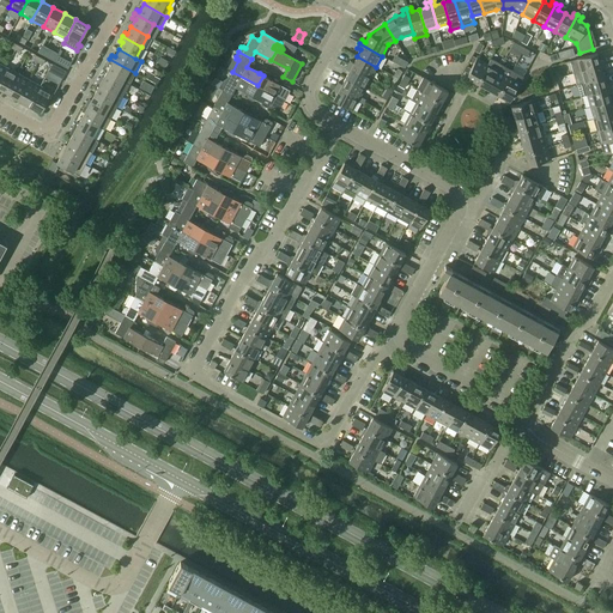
[(570,61),(574,73),(605,65),(604,60),(599,61),(596,53),(570,61)]
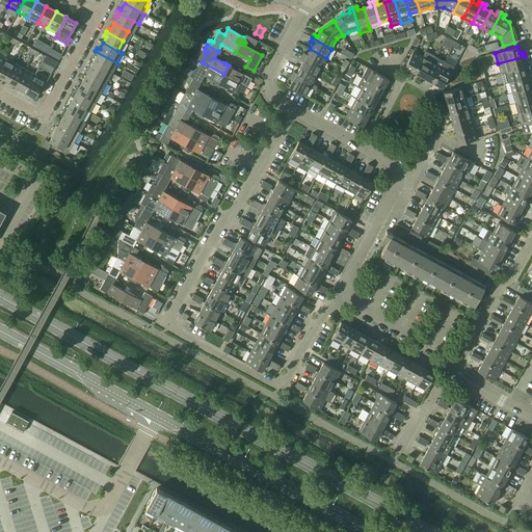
[(301,56),(321,67),(326,58),(310,49),(307,54),(303,53),(301,56)]
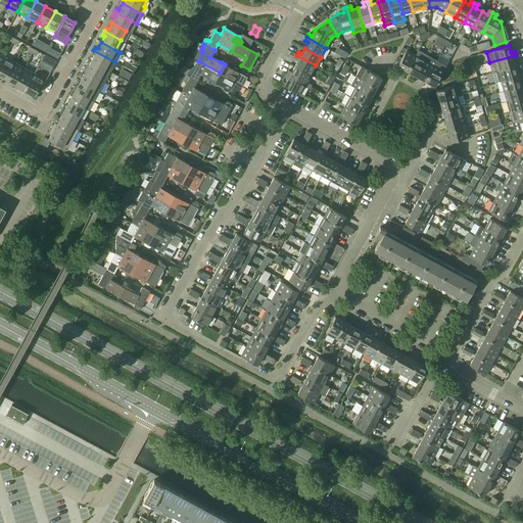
[(397,65),(407,72),(416,54),(407,49),(397,65)]
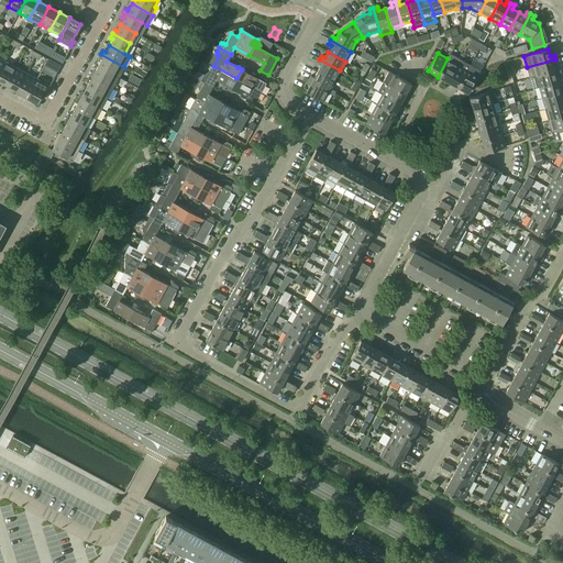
[(98,66),(119,77),(124,67),(100,54),(99,58),(101,59),(98,66)]
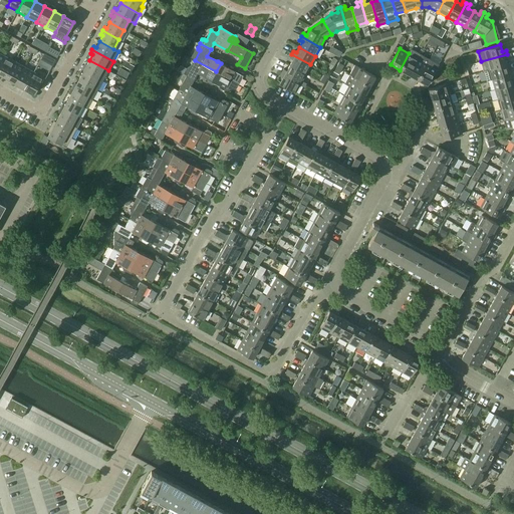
[(40,59),(52,65),(55,59),(43,53),(40,59)]
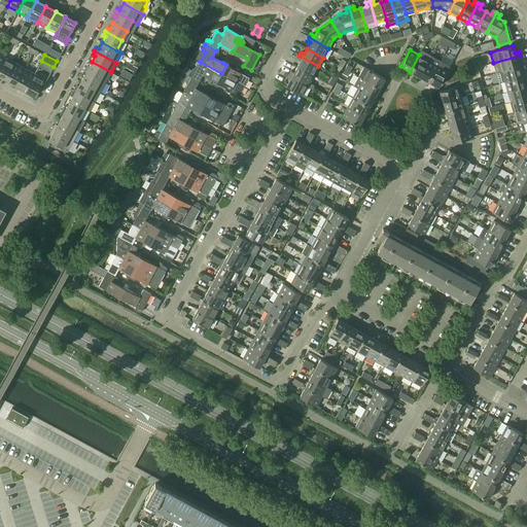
[(410,72),(419,76),(428,60),(419,55),(410,72)]
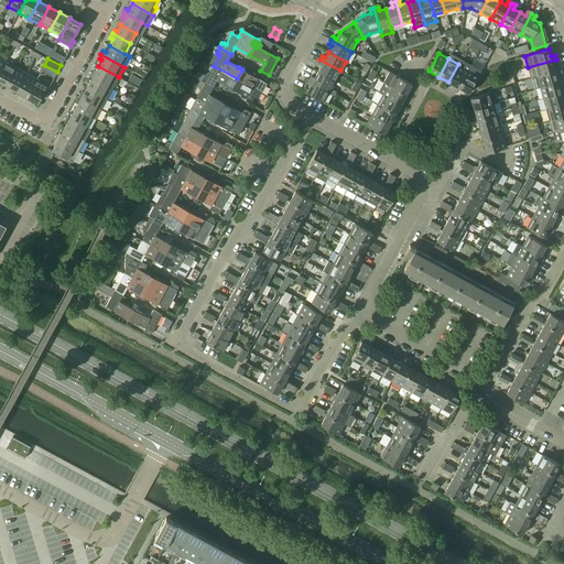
[(317,72),(335,80),(340,71),(320,60),(317,63),(322,65),(317,72)]
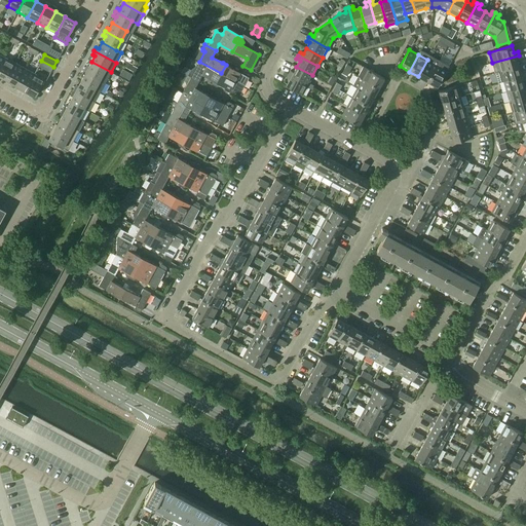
[(418,76),(427,81),(439,61),(430,55),(427,60),(418,76)]
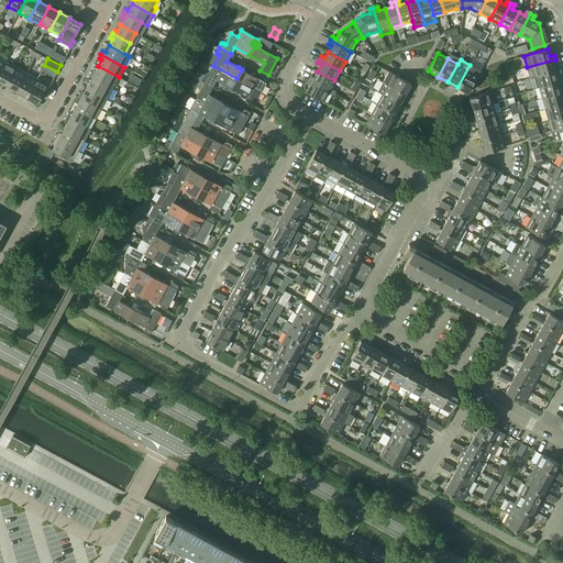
[(527,67),(530,78),(554,70),(552,64),(556,63),(555,59),(527,67)]
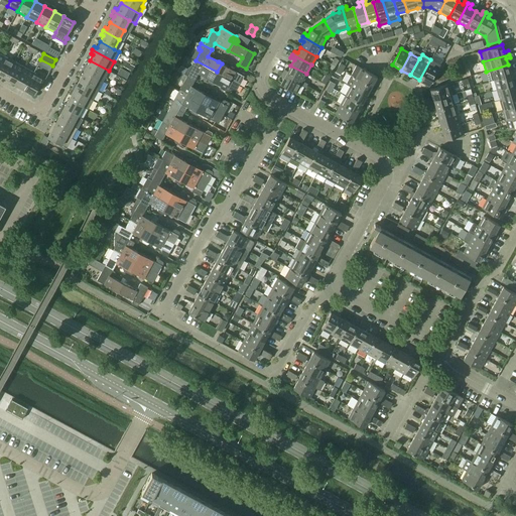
[(0,65),(0,74),(6,78),(14,61),(5,56),(0,65)]
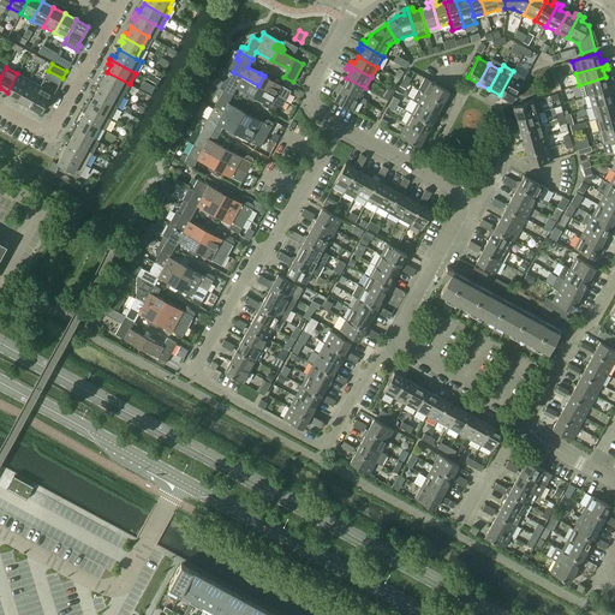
[(264,76),(258,85),(286,101),(291,90),(268,78),(269,76),(268,73),(263,71),(262,71),(261,73),(260,73),(264,76)]
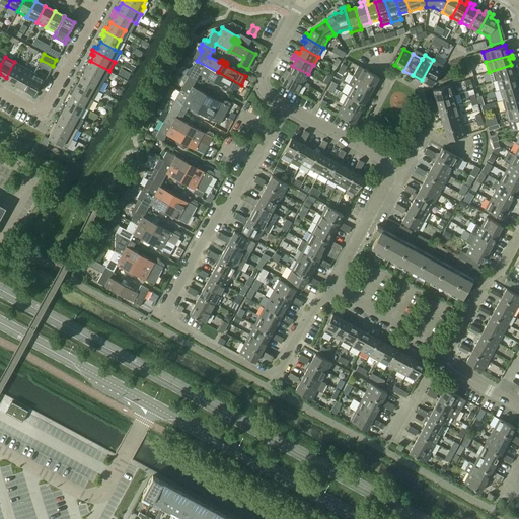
[(422,80),(432,85),(443,65),(433,60),(422,80)]
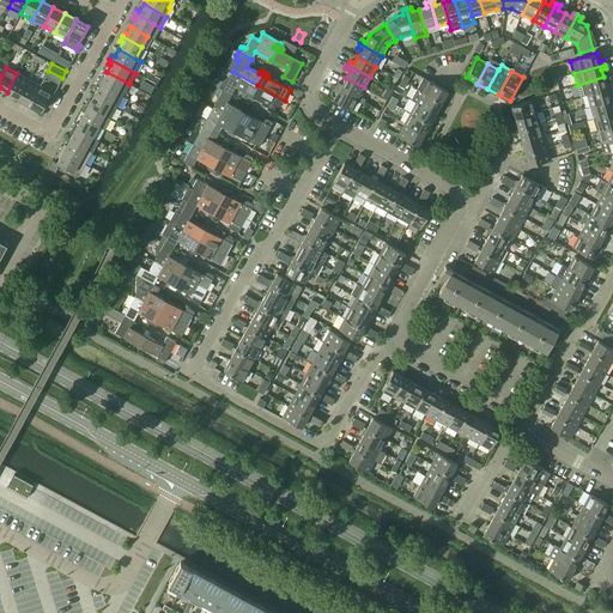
[(97,82),(123,96),(129,84),(107,72),(102,79),(99,78),(97,82)]
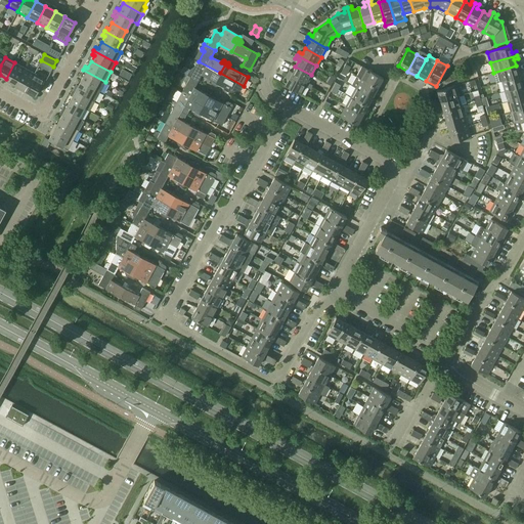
[(189,71),(187,75),(198,81),(202,75),(212,80),(215,82),(220,73),(199,61),(197,64),(189,71)]
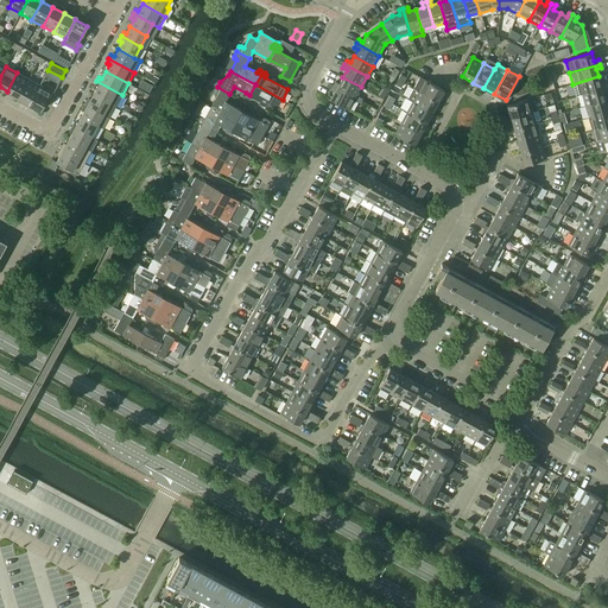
[(7,92),(18,97),(29,78),(17,73),(7,92)]
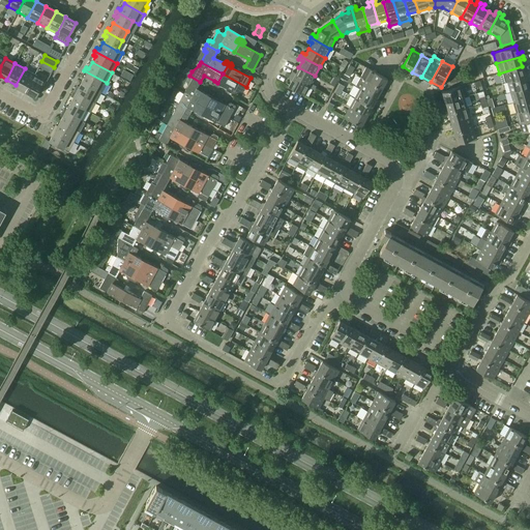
[(501,84),(507,82),(529,76),(527,71),(524,72),(522,66),(499,74),(501,84)]
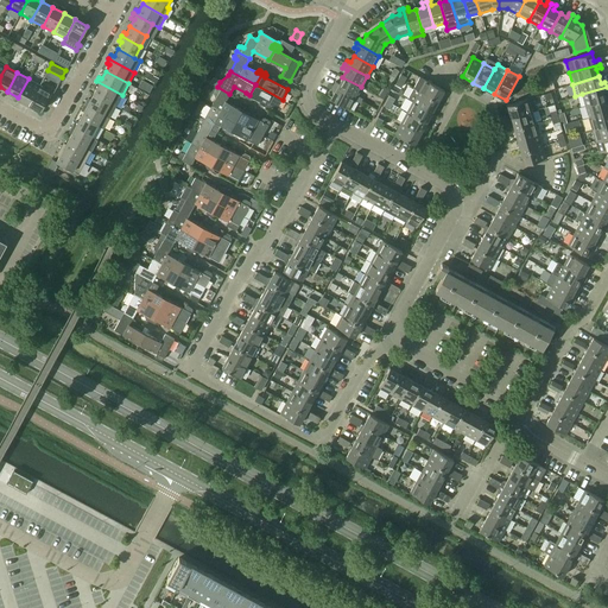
[(333,86),(355,97),(361,87),(342,77),(339,83),(335,82),(333,86)]
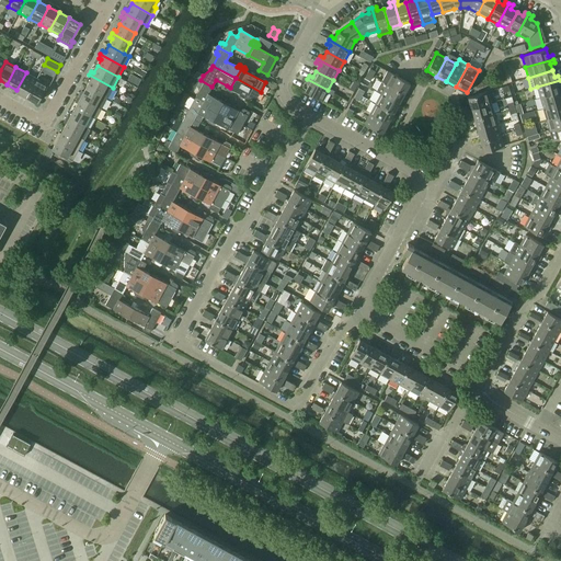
[(386,83),(404,93),(410,83),(387,71),(381,81),(386,83)]
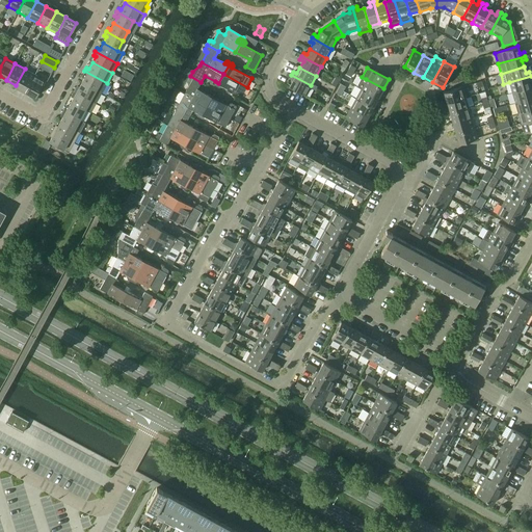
[(16,85),(26,90),(34,75),(25,69),(16,85)]
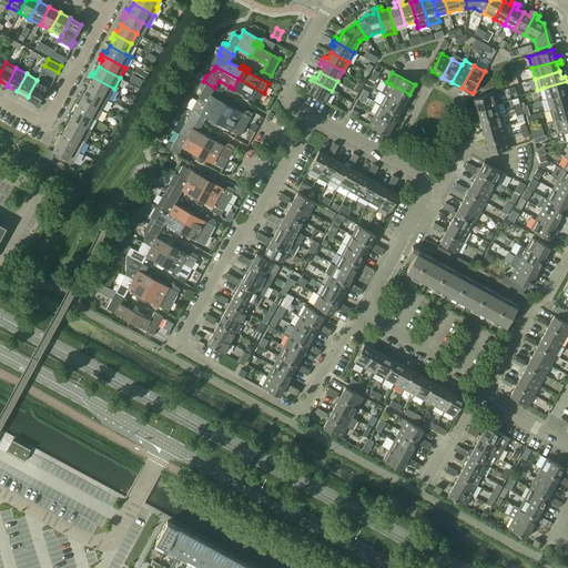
[(87,88),(108,99),(114,89),(90,75),(88,79),(91,81),(87,88)]
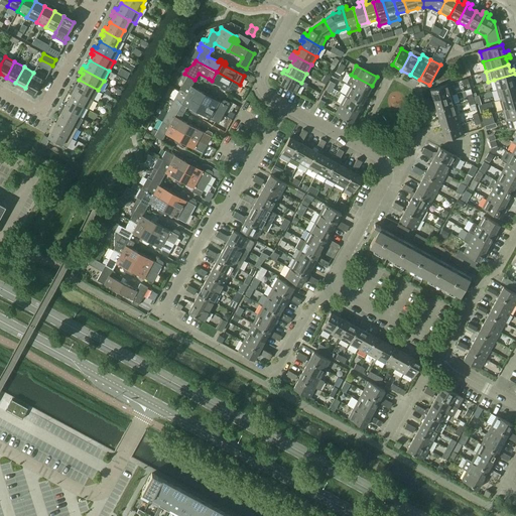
[(209,79),(208,81),(208,83),(212,85),(214,85),(215,83),(235,93),(240,85),(217,72),(212,81),(209,79)]
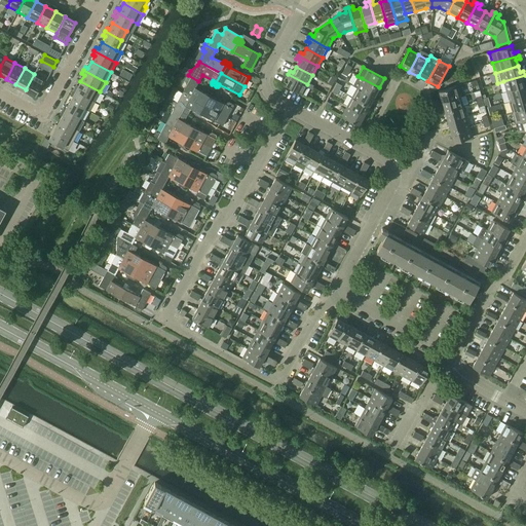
[(26,89),(36,96),(44,79),(34,74),(26,89)]
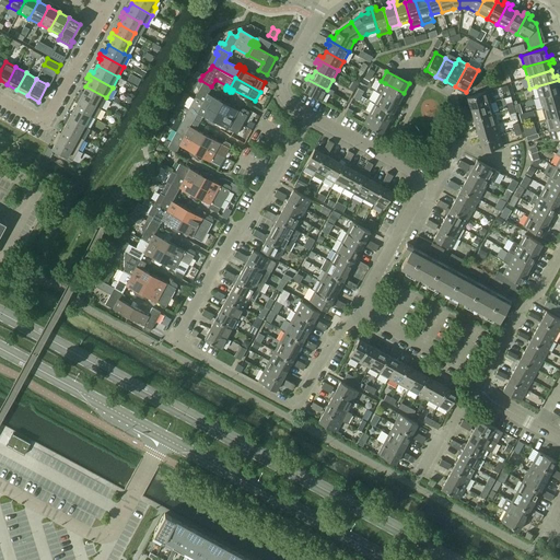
[(304,91),(322,101),(327,90),(306,79),(305,82),(308,84),(304,91)]
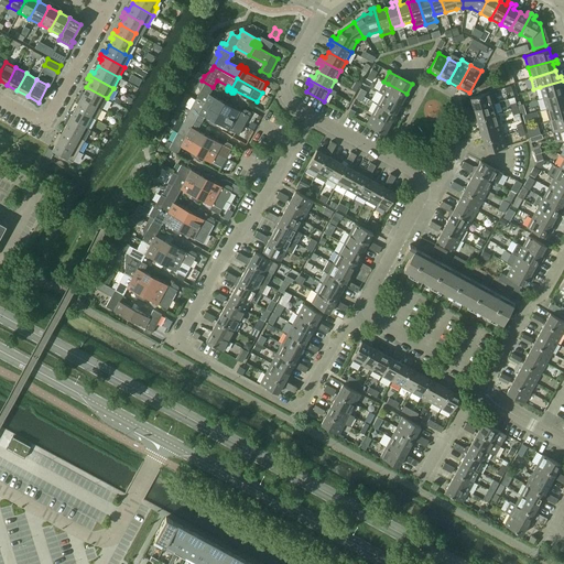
[(199,91),(196,99),(219,111),(224,102),(209,94),(213,87),(202,80),(198,86),(199,91)]
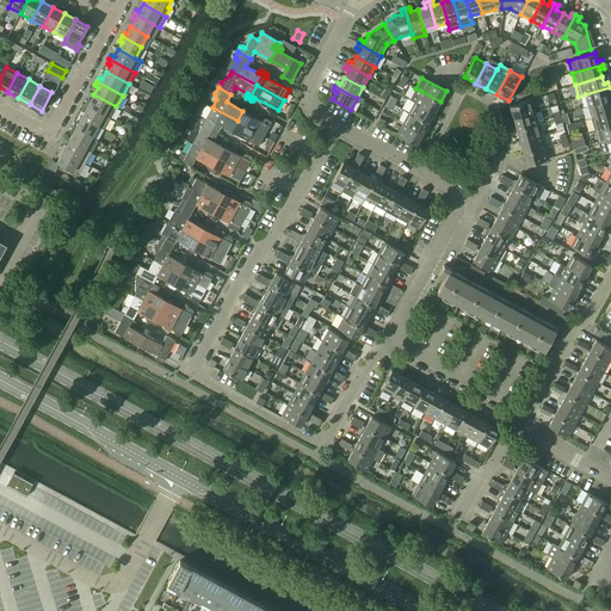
[(585,94),(588,106),(609,100),(606,93),(610,92),(610,87),(585,94)]
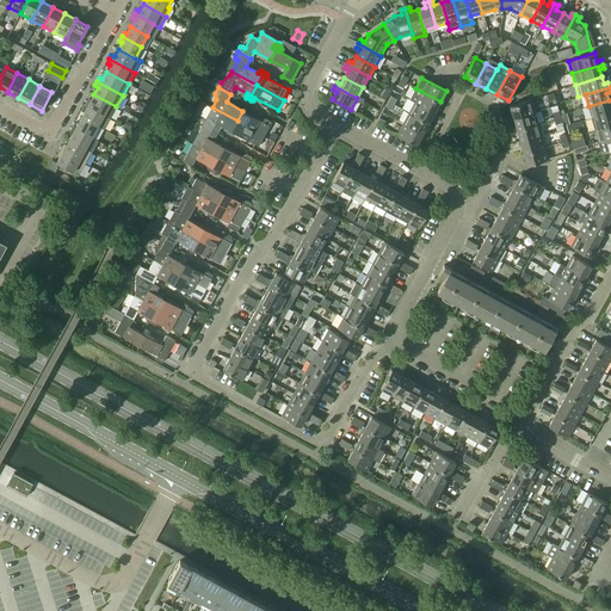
[(414,102),(434,112),(440,102),(420,91),(414,102)]
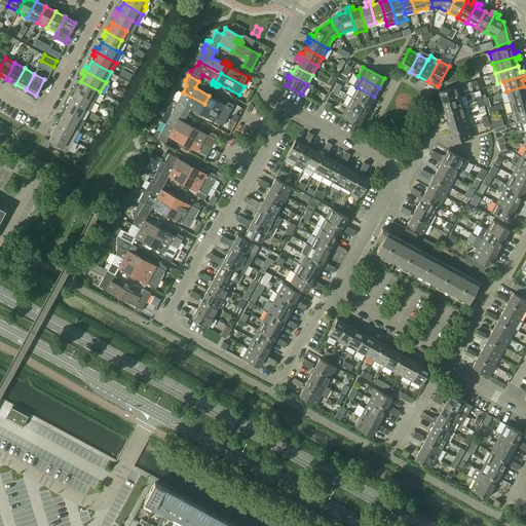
[(73,89),(95,102),(100,91),(80,81),(77,87),(75,86),(73,89)]
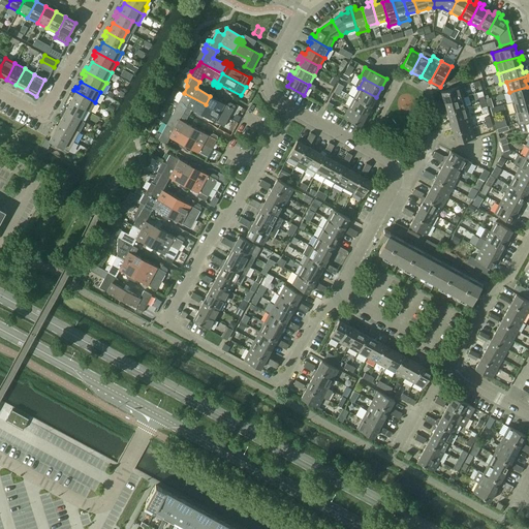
[(441,92),(444,102),(463,97),(460,86),(441,92)]
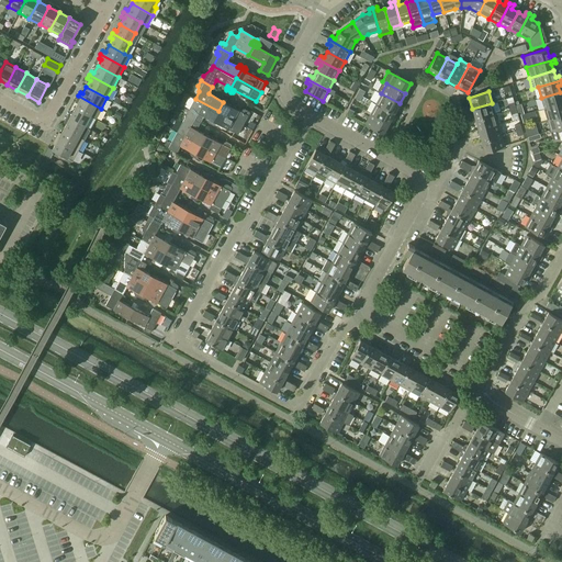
[(541,98),(544,109),(561,102),(561,98),(561,99),(560,92),(541,98)]
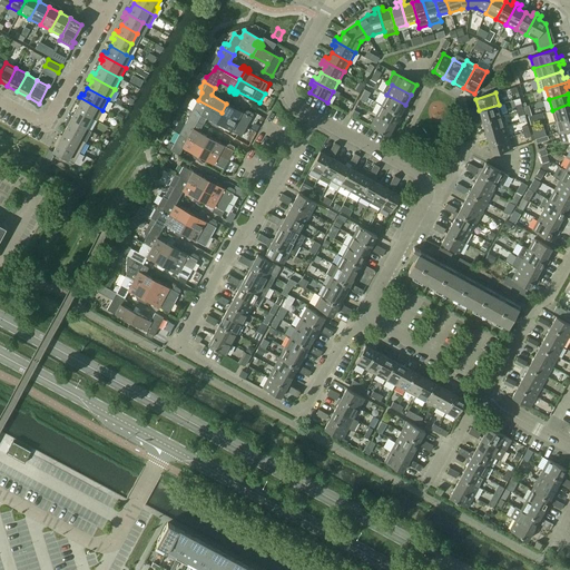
[(381,105),(400,115),(405,105),(386,95),(381,105)]
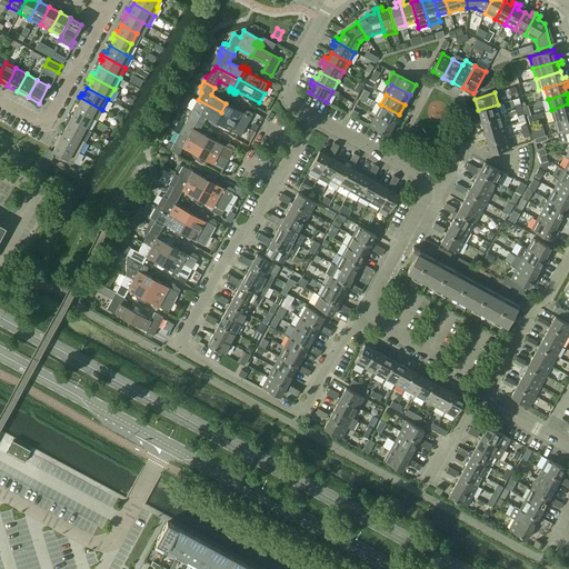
[(76,109),(91,117),(97,120),(102,110),(79,97),(77,100),(79,102),(76,109)]
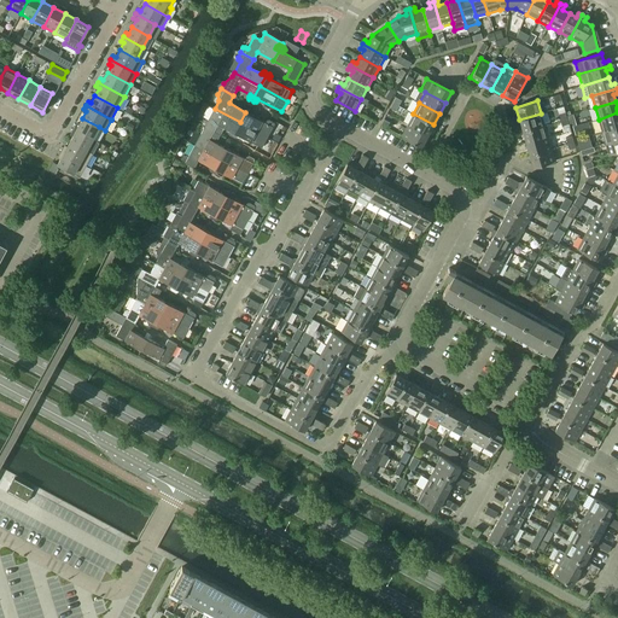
[(200,124),(214,132),(219,124),(231,130),(234,133),(240,122),(215,109),(208,120),(205,118),(203,120),(200,124)]
